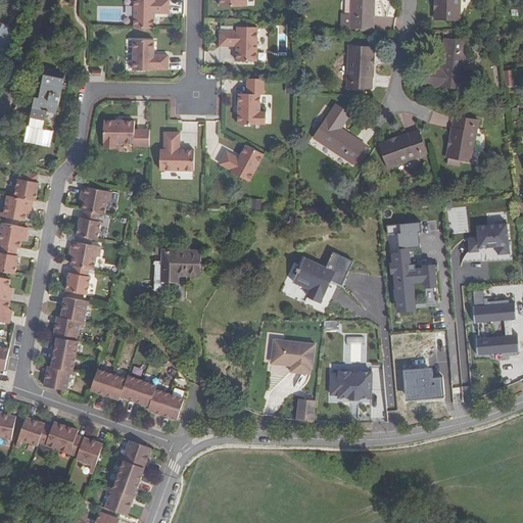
[(134,0),(134,29),(154,29),(154,16),(152,16),(152,13),(154,13),(169,13),(169,0),(134,0)]
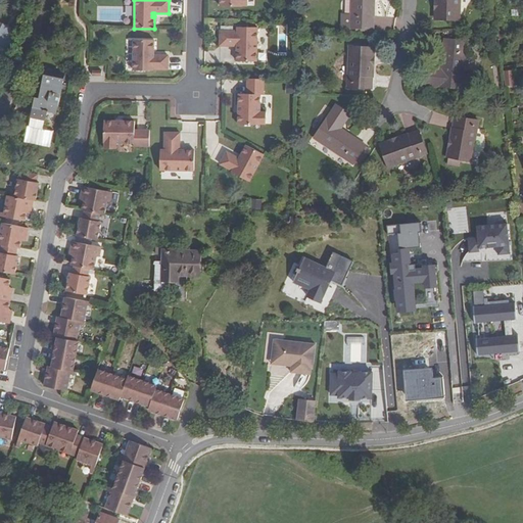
[(350,0),(350,28),(373,29),(373,0),(350,0)]
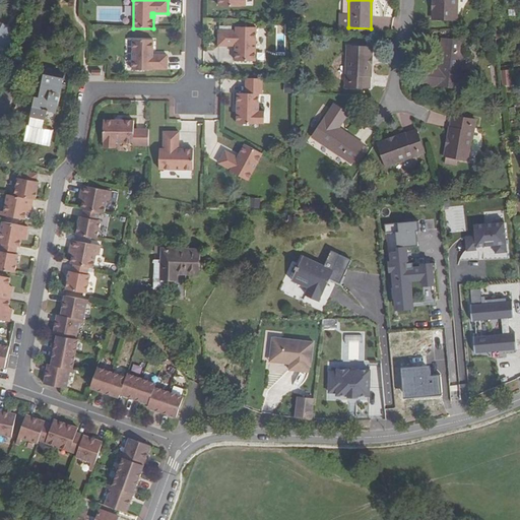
[(456,0),(432,0),(433,19),(457,20),(456,0)]
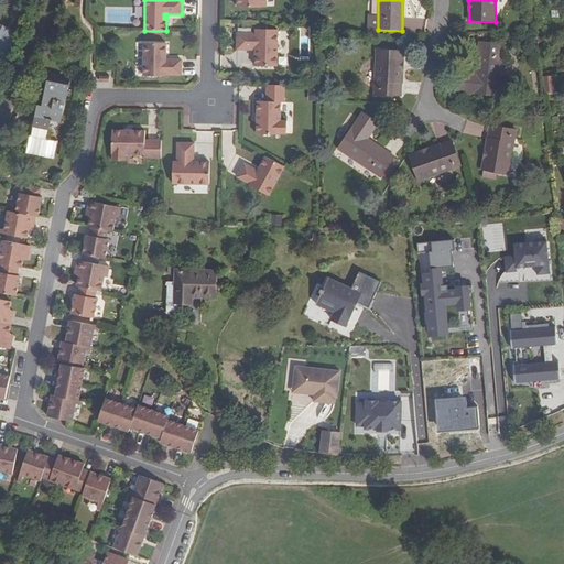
[(3,25),(0,31),(0,40),(7,43),(12,31),(3,25)]
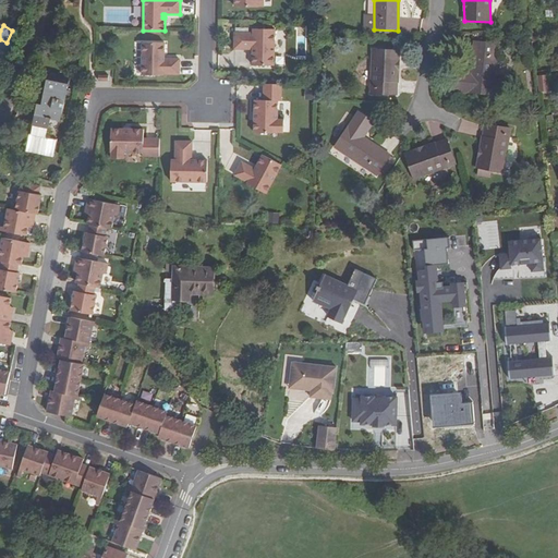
[(253,33),(234,33),(233,49),(252,49),(254,49),(254,52),(252,53),(252,65),(274,65),(275,29),(253,28),(253,33)]
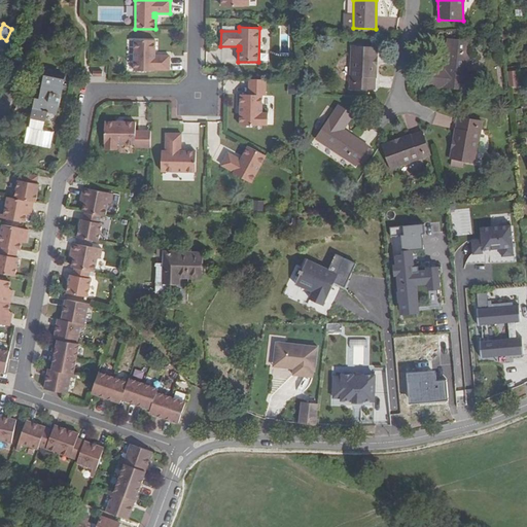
[(0,37),(0,54),(5,57),(11,43),(6,40),(0,37)]
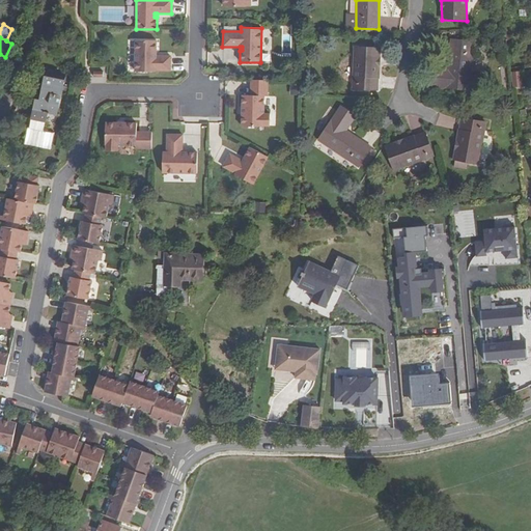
[(157,52),(156,52),(156,50),(157,49),(157,37),(136,37),(135,72),(157,72),(157,67),(174,68),(174,53),(157,52)]
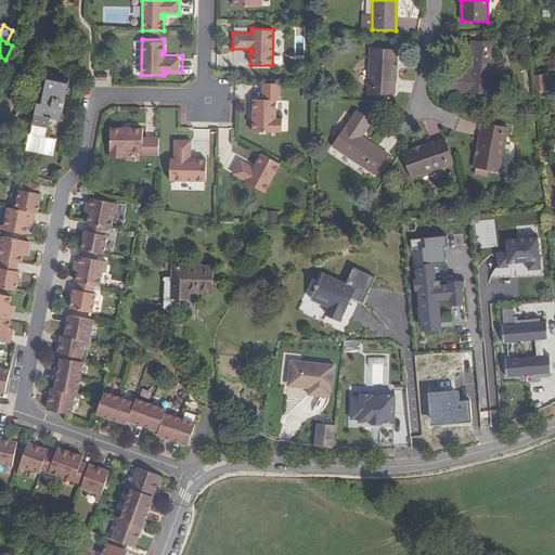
[(462,79),(462,73),(451,72),(449,90),(490,93),(494,44),(472,42),(468,74),(467,79),(462,79)]
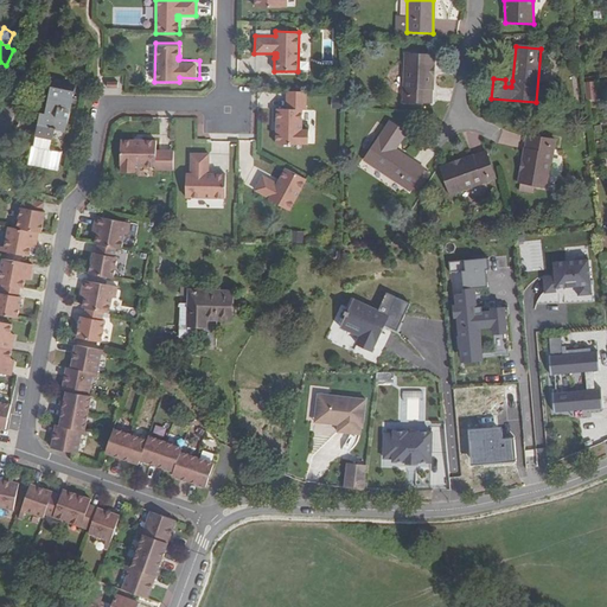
[(404,55),(403,102),(432,103),(434,56),(404,55)]
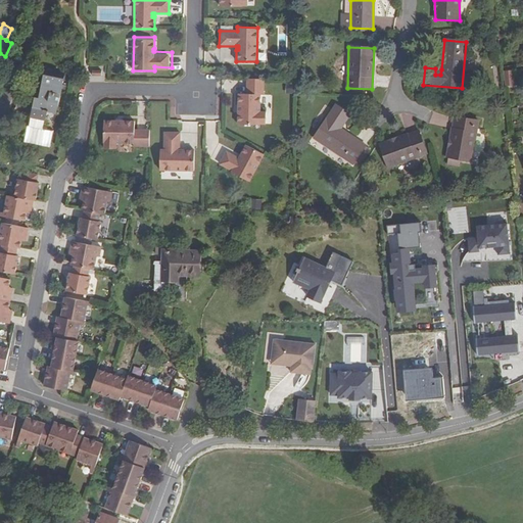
[(46,111),(56,112),(63,76),(44,72),(39,99),(35,99),(31,117),(44,120),(46,111)]
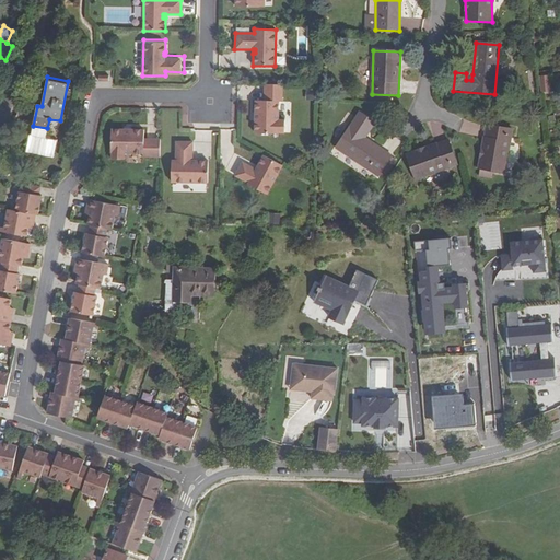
[(549,77),(540,77),(543,93),(550,92),(549,77)]
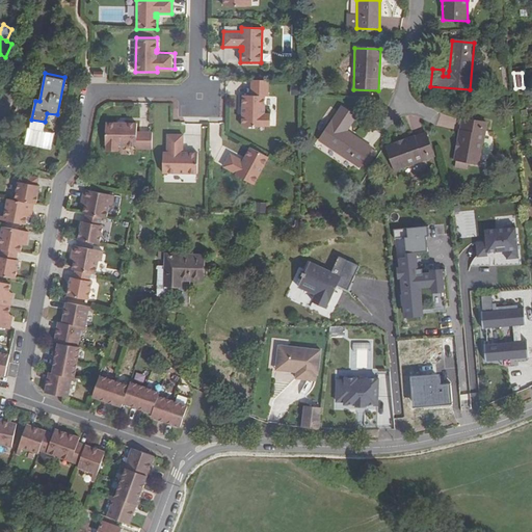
[(243,113),(242,114),(242,127),(264,127),(264,126),(270,126),(271,114),(264,114),(264,97),(267,97),(268,80),(251,80),(251,96),(242,96),(242,107),(243,109),(243,113)]
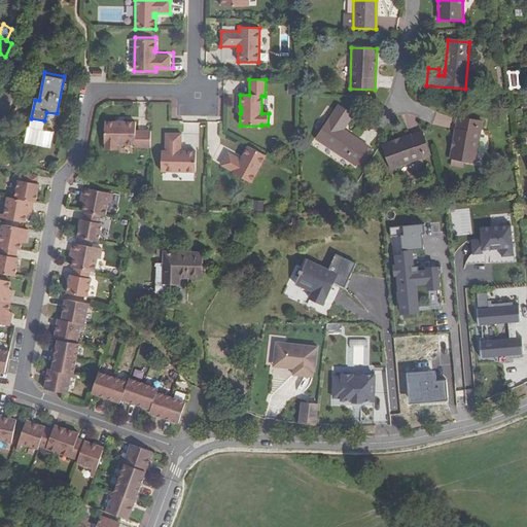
[(364,151),(367,147),(343,131),(352,115),(338,106),(315,139),(355,166),(356,166),(360,168),(369,154),(364,151)]
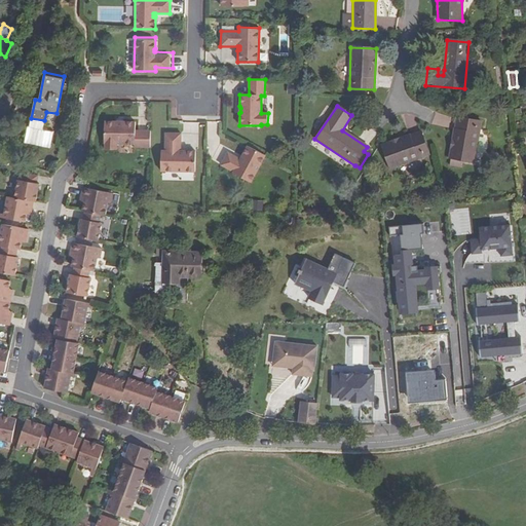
[(461,160),(473,162),(480,122),(456,117),(449,157),(450,157),(449,164),(460,166),(461,160)]
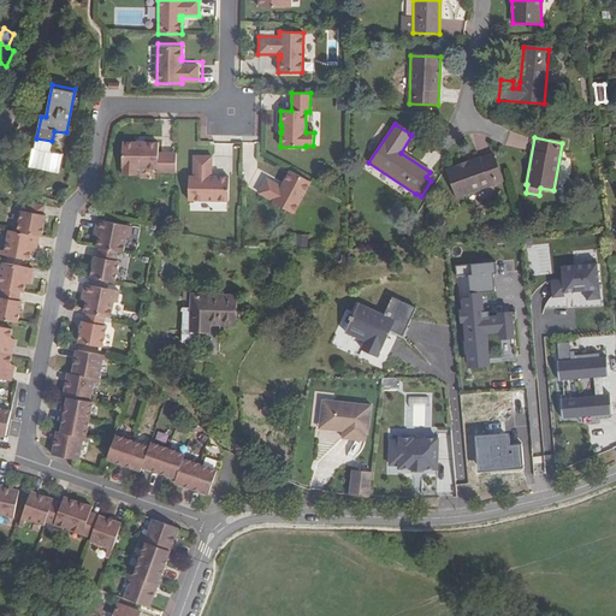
[(52,141),(36,138),(35,143),(33,143),(28,166),(58,172),(61,154),(51,150),(52,141)]
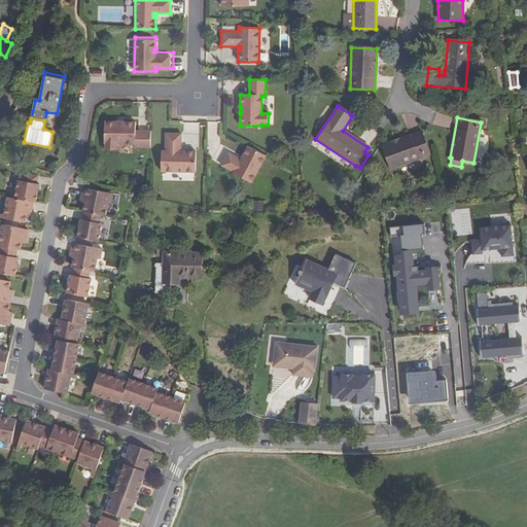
[(135,147),(150,148),(151,132),(136,131),(136,123),(124,123),(123,124),(117,124),(116,123),(105,123),(104,145),(105,145),(105,151),(117,151),(117,144),(135,144),(135,147)]
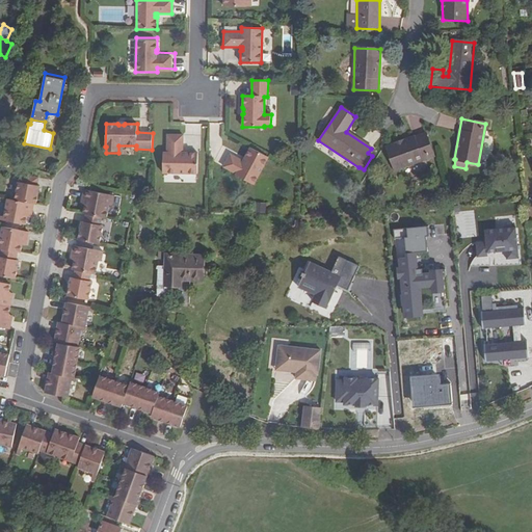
[(425,133),(386,147),(394,170),(433,156),(425,133)]
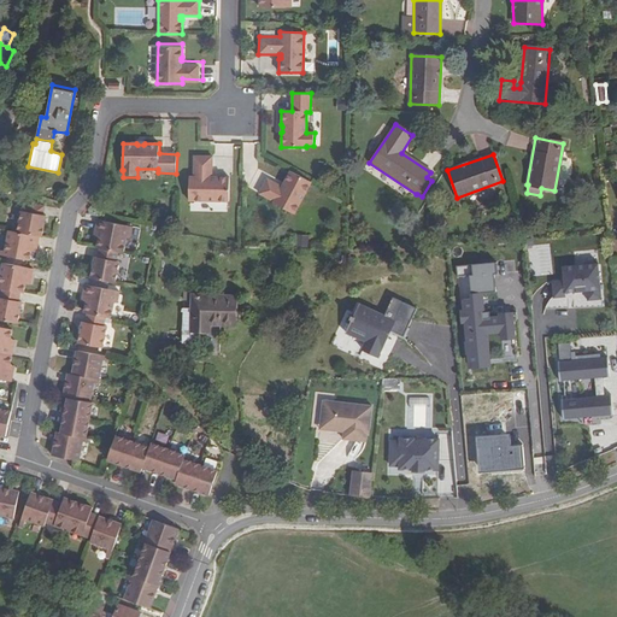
[(212,157),(194,157),(194,177),(189,177),(189,201),(229,201),(229,177),(217,177),(215,180),(212,180),(212,177),(212,157)]
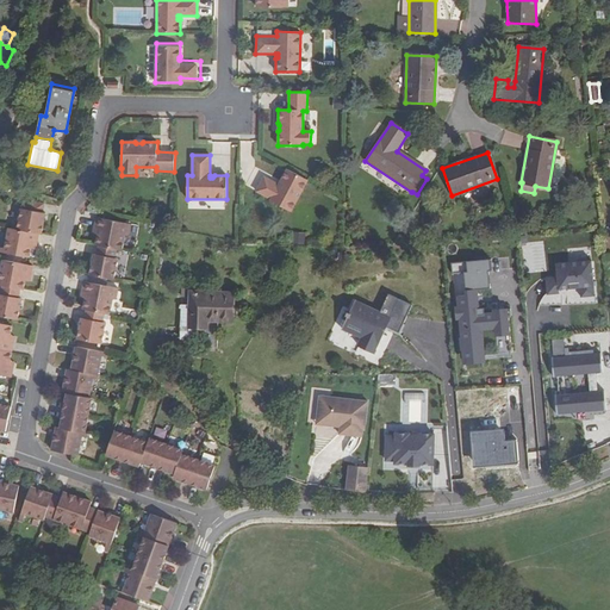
[(307,180),(290,170),(284,182),(285,184),(284,187),(281,186),(267,179),(259,193),(271,199),(269,200),(290,211),(307,180)]
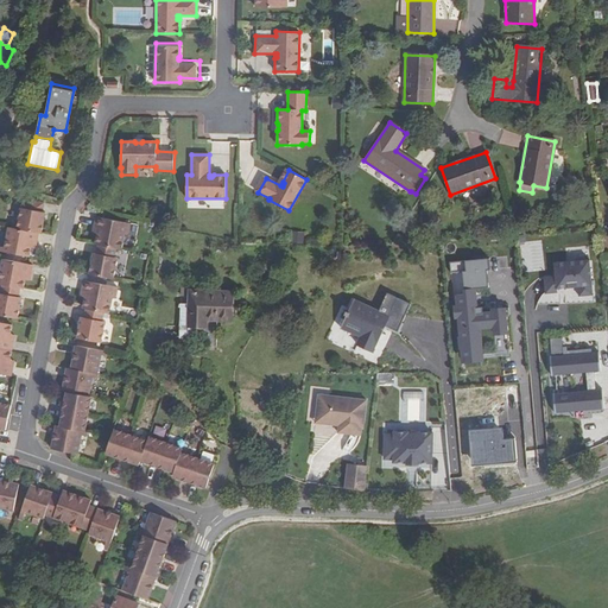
[(44,203),(27,200),(25,208),(21,208),(18,229),(39,233),(42,234),(45,213),(43,211),(44,203)]
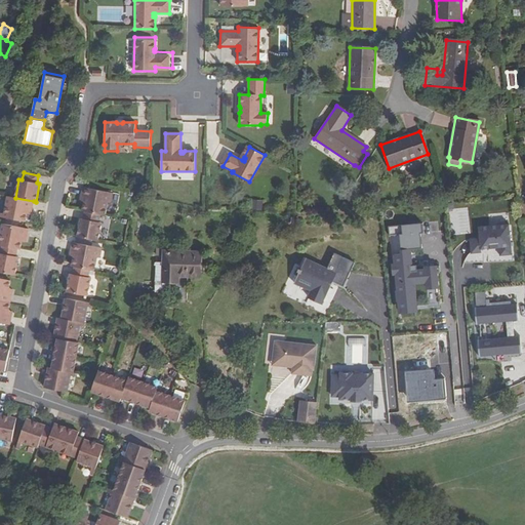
[(110,193),(84,188),(82,195),(85,196),(84,202),(82,211),(85,211),(98,214),(103,215),(106,202),(109,202),(110,193)]
